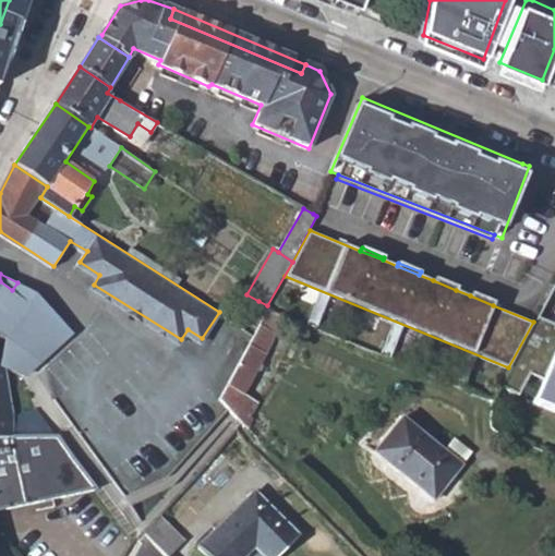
[(435,278),(433,280),(456,290),(458,287),(435,278)]
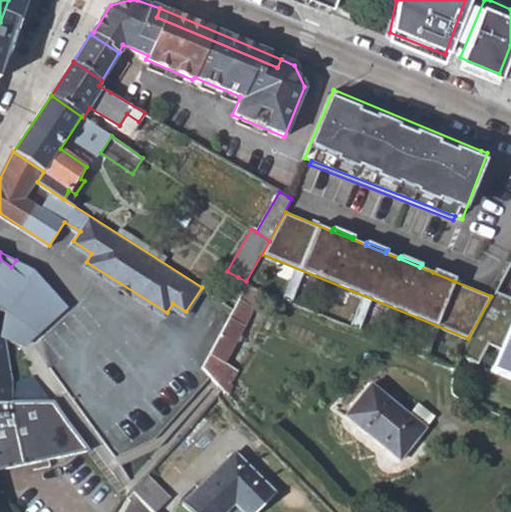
[(11,267),(0,259),(0,310),(5,311),(4,336),(6,339),(28,345),(69,303),(34,270),(16,260),(11,267)]
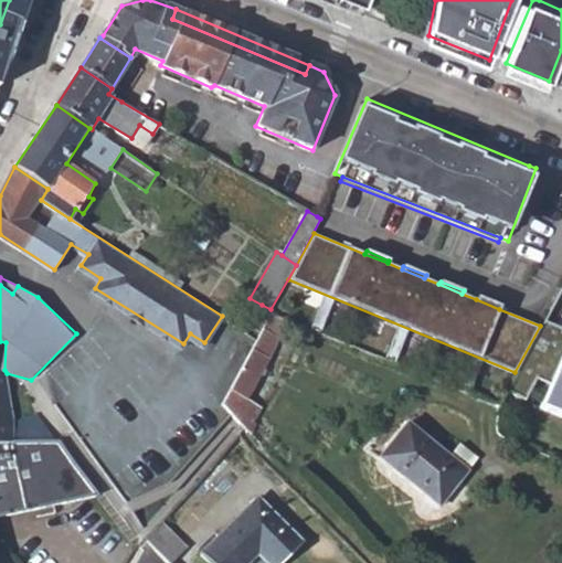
[(500,306),(478,296),(476,299),(499,309),(500,306)]
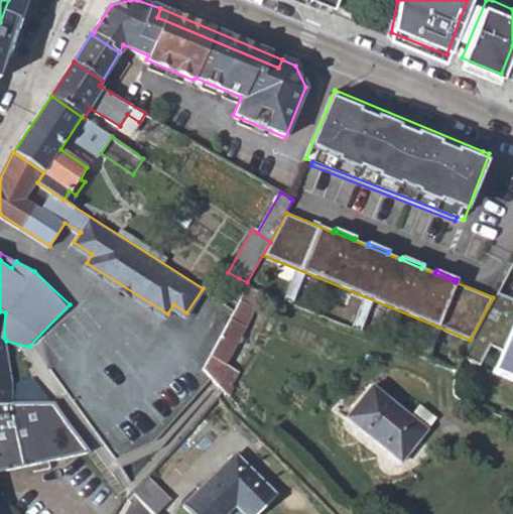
[(243,295),(248,286),(245,285),(247,282),(239,278),(232,289),(243,295)]
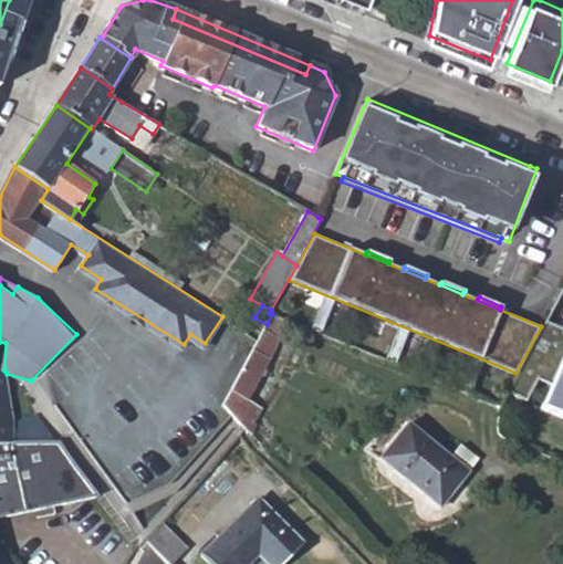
[(278,327),(304,338),(309,330),(272,314),(267,324),(278,327)]
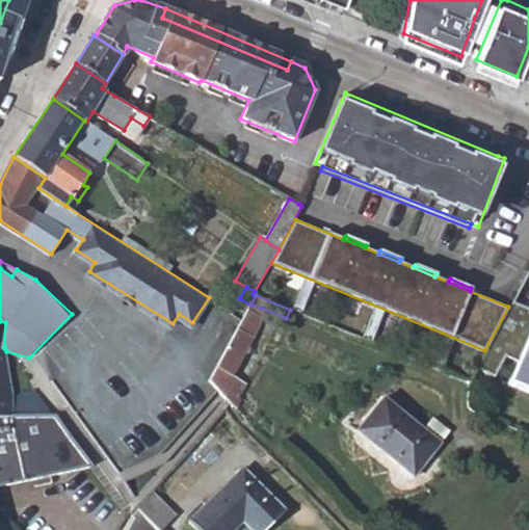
[(528,308),(513,300),(479,366),(495,373),(507,353),(520,360),(509,381),(528,390),(528,308)]
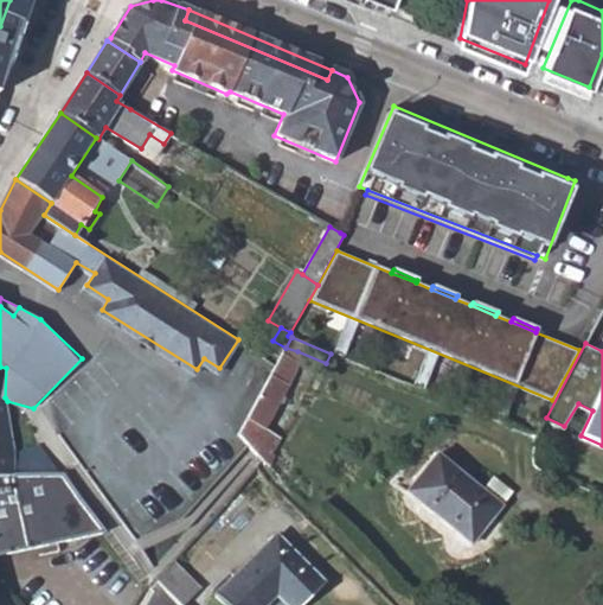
[(295,358),(297,351),(286,348),(241,432),(258,453),(271,431),(265,427),(301,362),(295,358)]
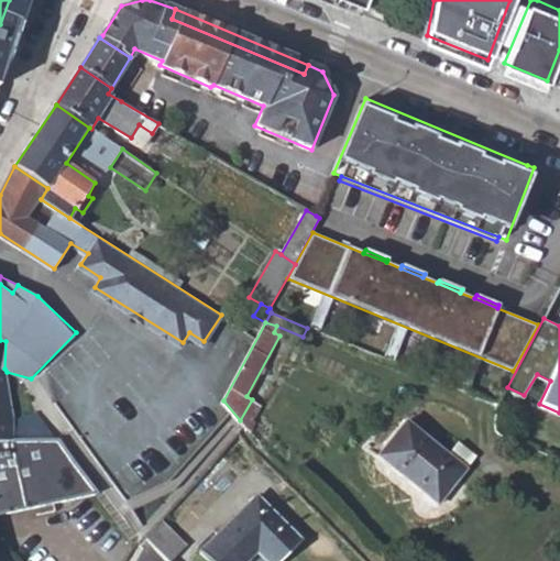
[(307,361),(319,366),(325,356),(313,350),(307,361)]
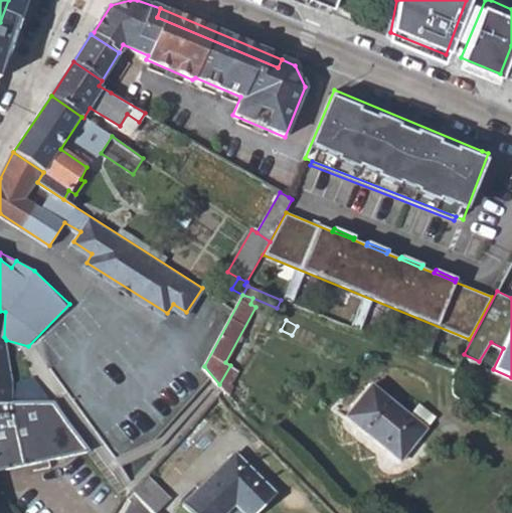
[(303,338),(316,344),(321,335),(306,329),(303,338)]
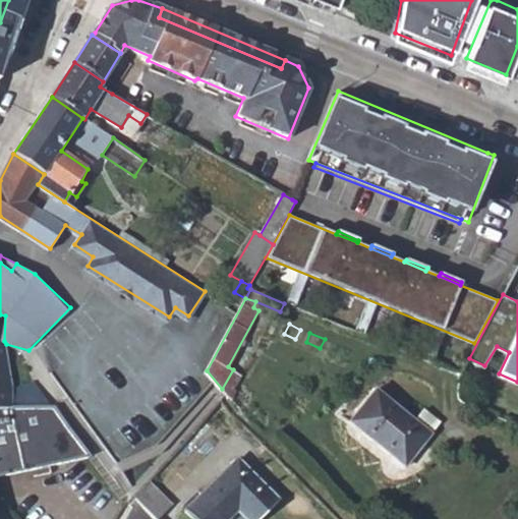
[(0,405),(14,405),(15,387),(6,344),(0,342),(0,405)]
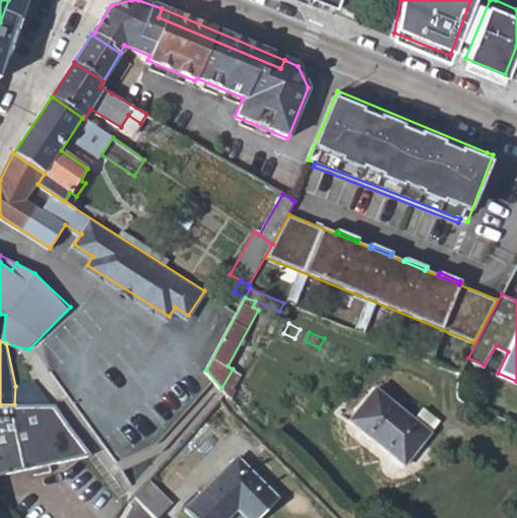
[(15,386),(14,404),(40,403),(37,394),(46,389),(38,379),(15,386)]
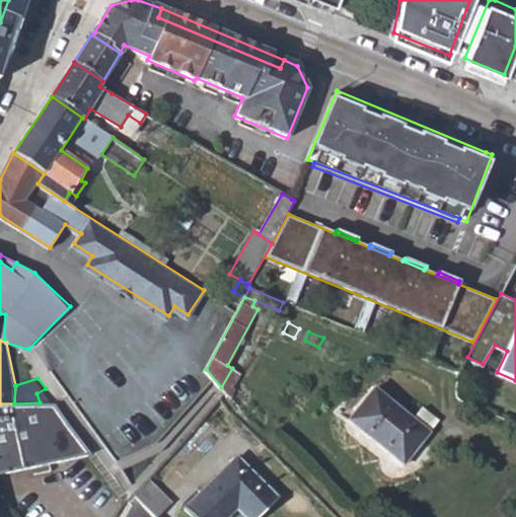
[(350,421),(370,437),(393,401),(376,387),(350,421)]
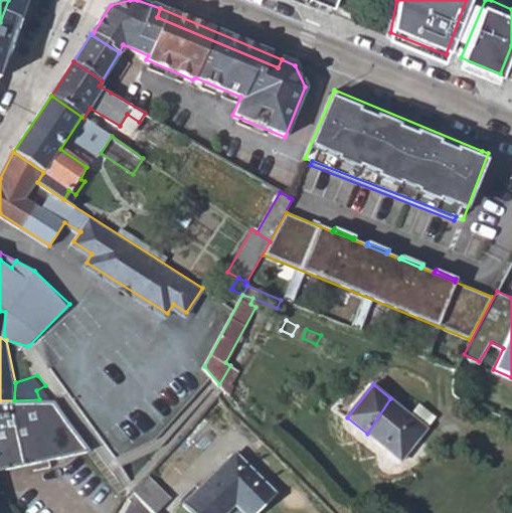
[(427,428),(390,398),(367,434),(384,448),(389,442),(405,455),(427,428)]
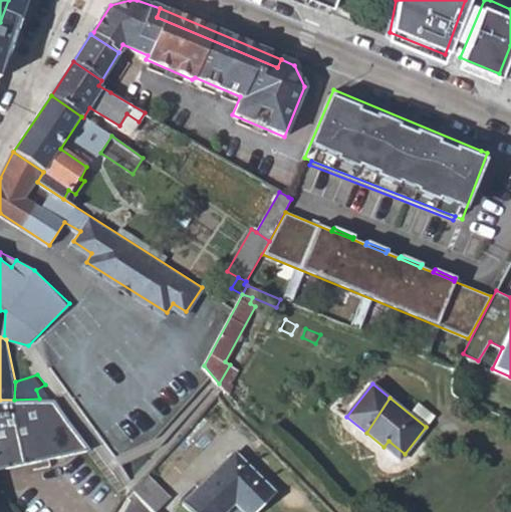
[(7,467),(89,447),(55,399),(39,399),(14,400),(0,400),(0,460),(3,464),(7,467)]
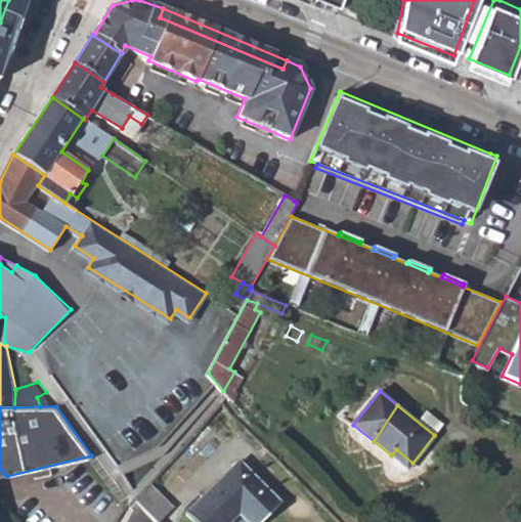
[(391,455),(408,469),(413,463),(396,449),(391,455)]
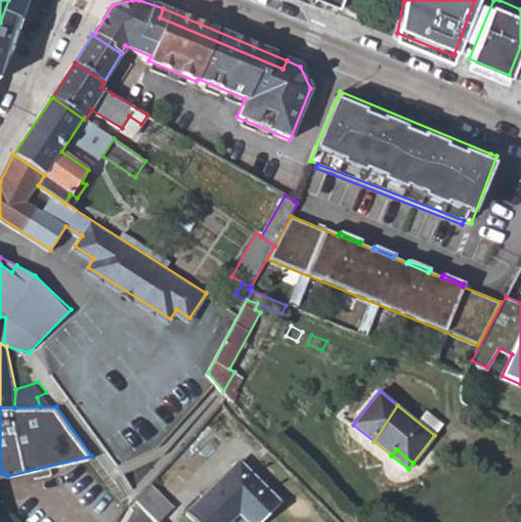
[(241,461),(187,513),(196,521),(230,521),(241,512),(250,521),(260,521),(283,502),(241,461)]
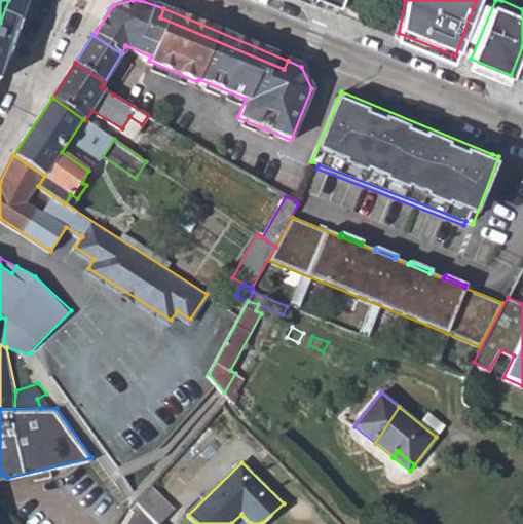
[(136,499),(158,523),(175,508),(150,483),(136,499)]
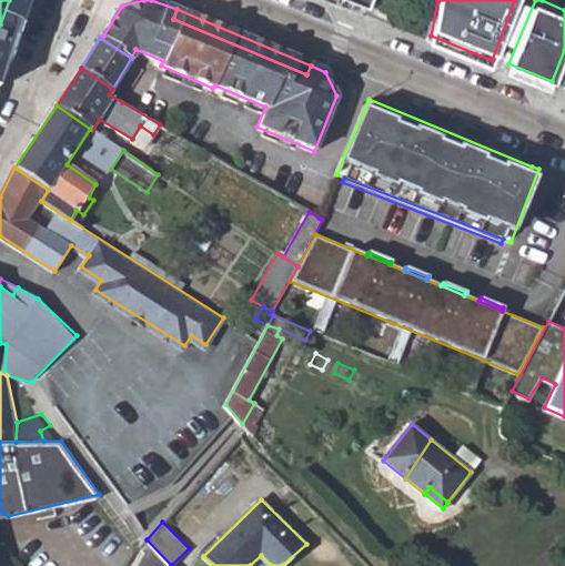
[(171,565),(147,539),(138,548),(139,552),(131,565),(171,565)]
